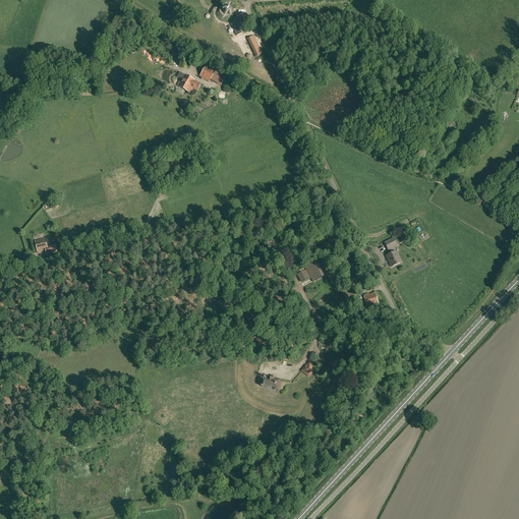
[(234,19),(229,22),(234,34),(240,32),(237,26),(240,24),(240,25),(246,22),(241,12),(235,15),(238,20),(235,21),(234,19)]
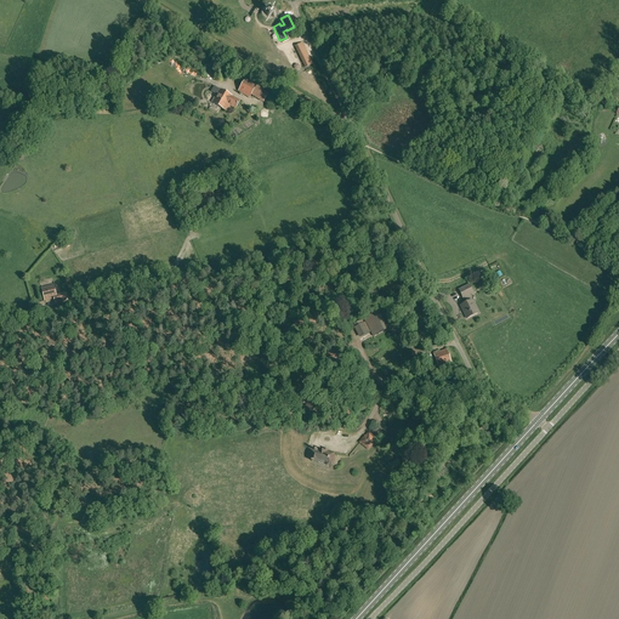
[(516,69),(526,75),(529,71),(520,64),(516,69)]
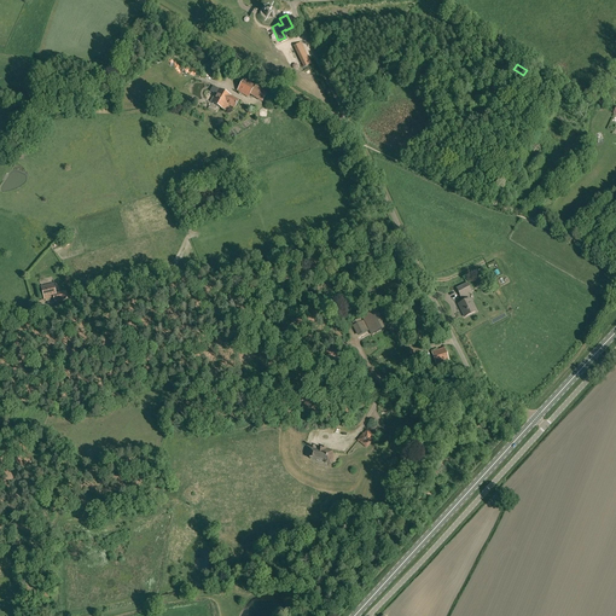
[(234,88),(245,94),(247,93),(259,100),(265,93),(251,85),(253,83),(242,77),(234,88)]
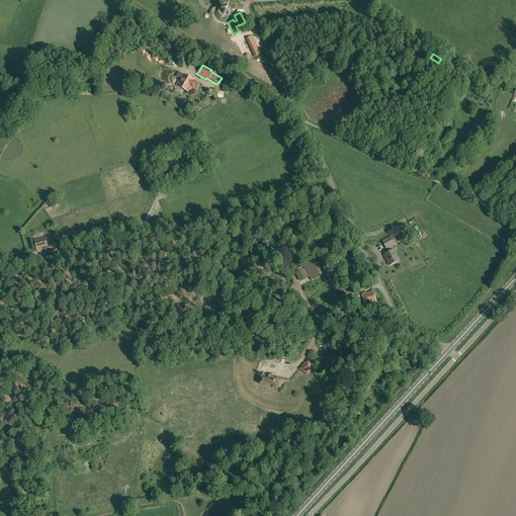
[(191,78),(181,73),(174,84),(185,90),(187,87),(190,86),(194,89),(198,82),(191,79),(191,78)]
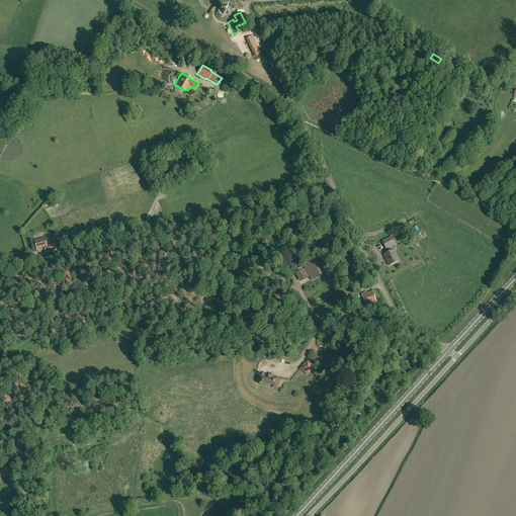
[(390,235),(379,240),(381,244),(388,241),(389,245),(393,243),(390,235)]
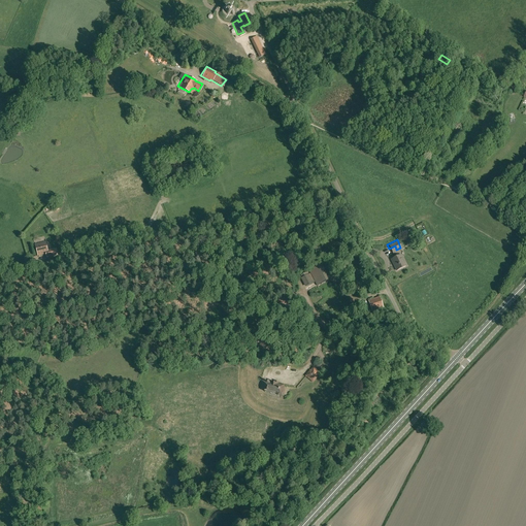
[(44,257),(52,255),(56,254),(54,247),(45,249),(43,240),(33,243),(36,254),(43,252),(44,257)]
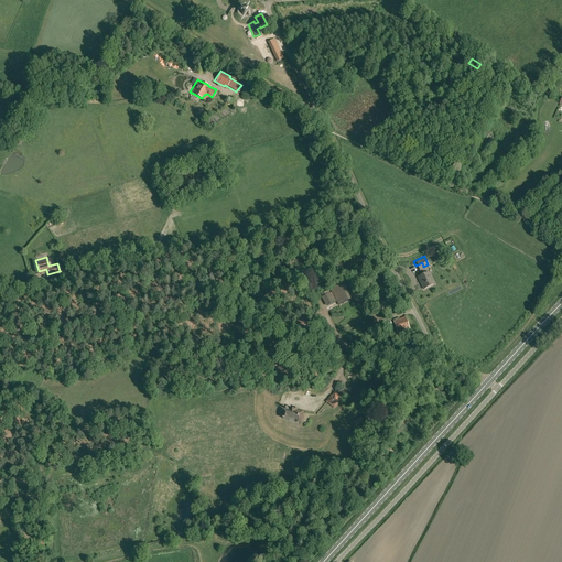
[(83,268),(82,267),(88,265),(86,259),(80,260),(80,259),(71,261),(73,270),(83,268)]
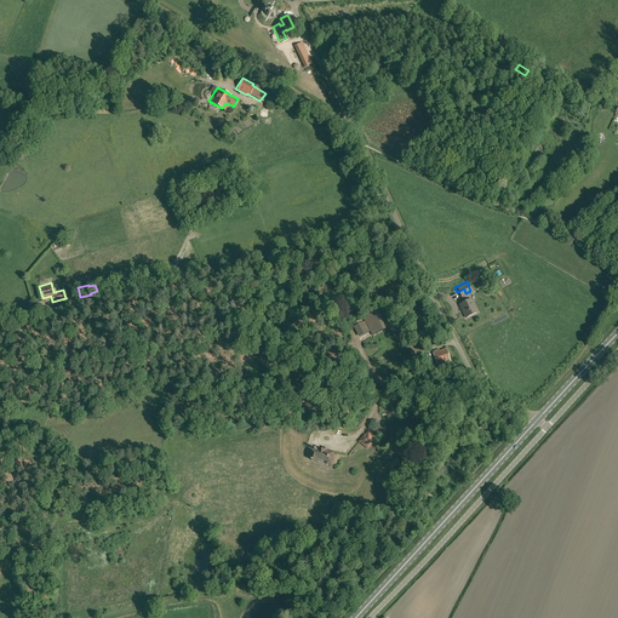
[(475,310),(469,297),(457,303),(463,318),(475,310)]
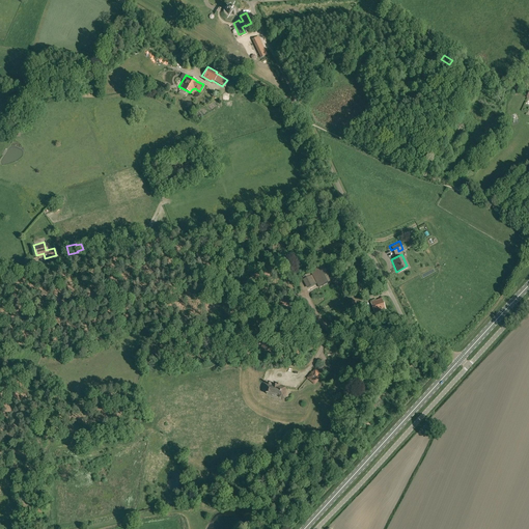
[(331,262),(326,267),(331,273),(335,269),(331,262)]
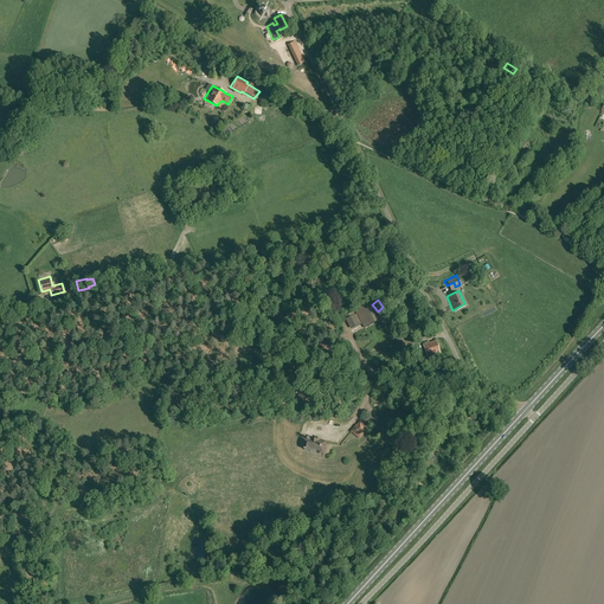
[(362,326),(374,320),(365,303),(354,309),(362,326)]
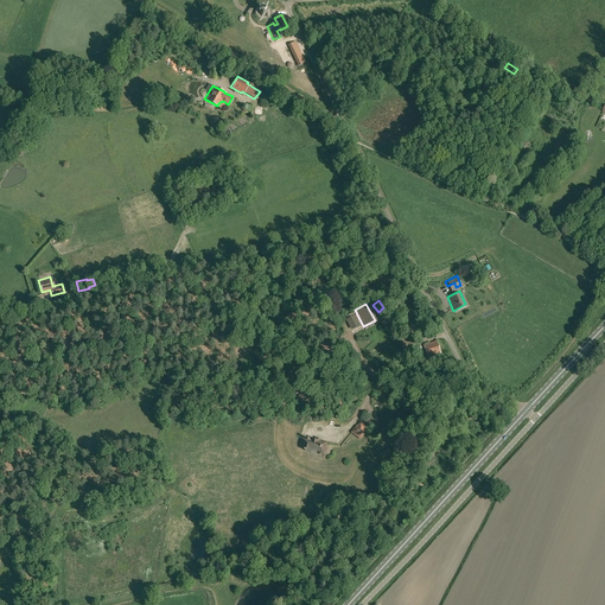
[(354,313),(351,314),(344,318),(349,329),(360,324),(354,313)]
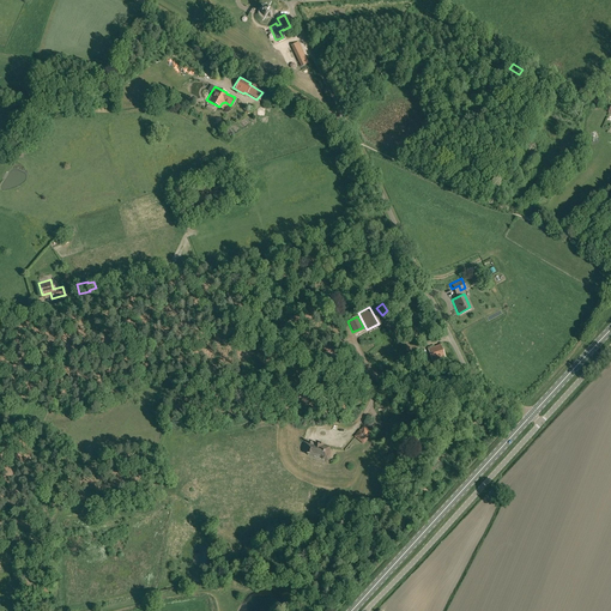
[(439,343),(425,348),(430,360),(442,356),(439,343)]
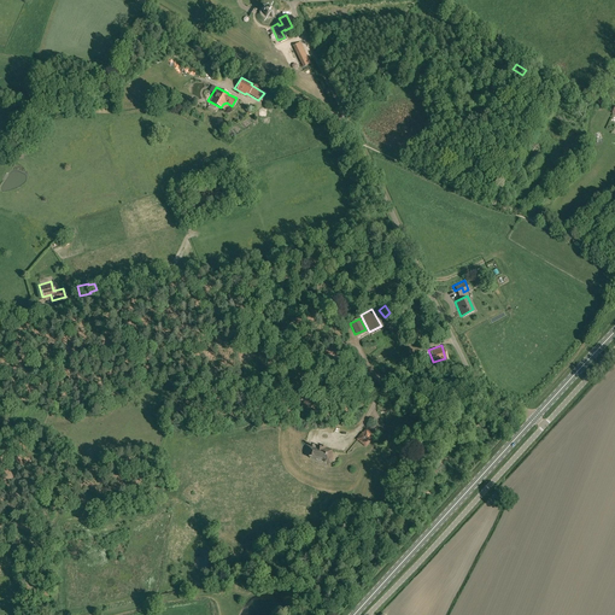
[(359,432),(355,438),(363,446),(369,439),(369,438),(372,434),(364,427),(359,432)]
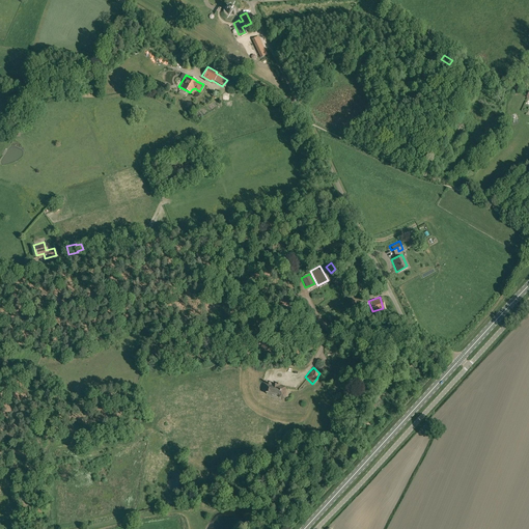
[(261,381),(259,391),(263,391),(265,392),(267,393),(269,392),(278,393),(277,395),(277,396),(282,397),(284,386),(278,384),(274,384),(274,383),(261,381)]
